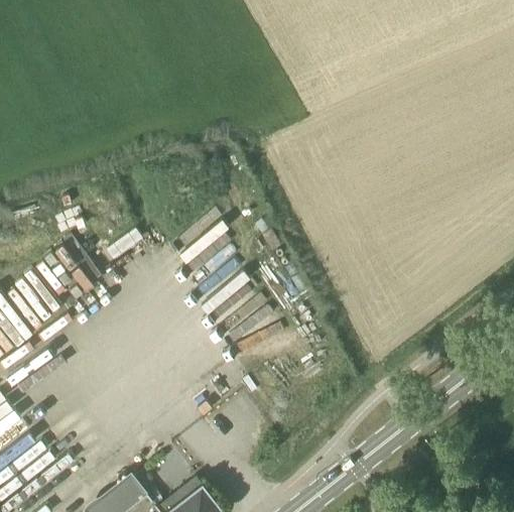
[(204,317),(246,282),(229,262),(186,297),(204,317)]
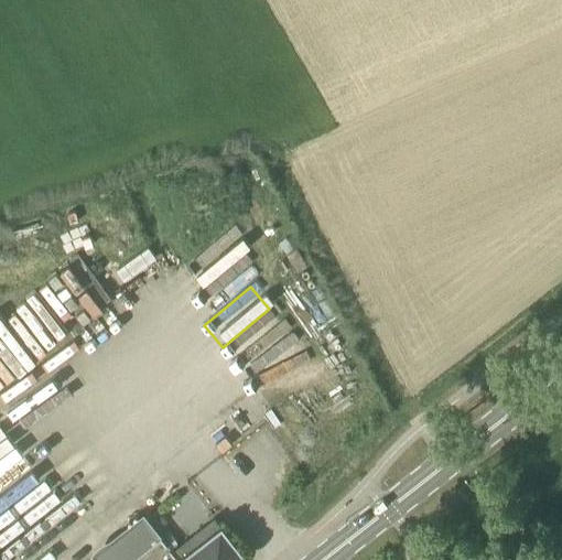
[(52,343),(69,331),(42,288),(24,300),(52,343)]
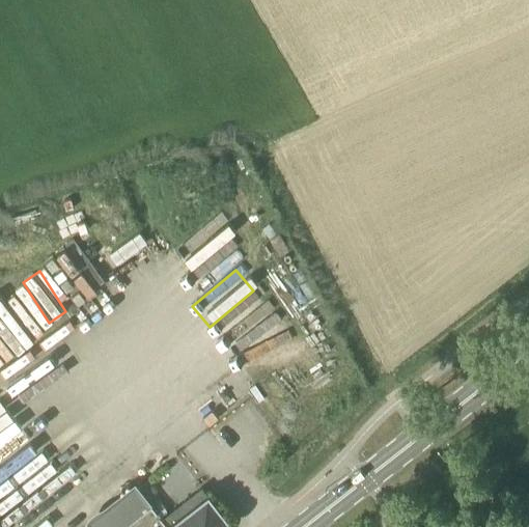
[(248,366),(287,329),(269,308),(229,344),(248,366)]
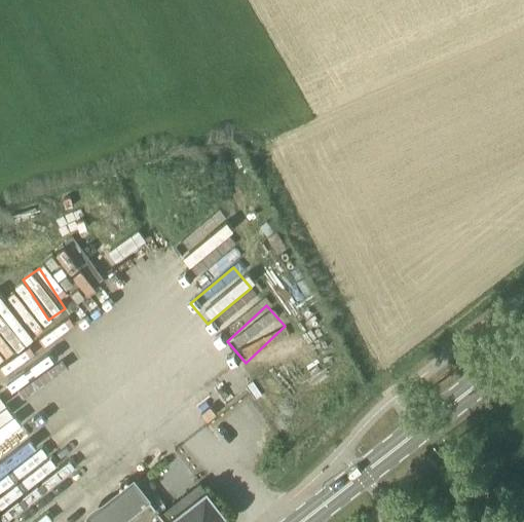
[(227,521),(204,492),(167,521),(162,521),(148,502),(149,501),(134,480),(100,506),(112,521),(227,521)]
